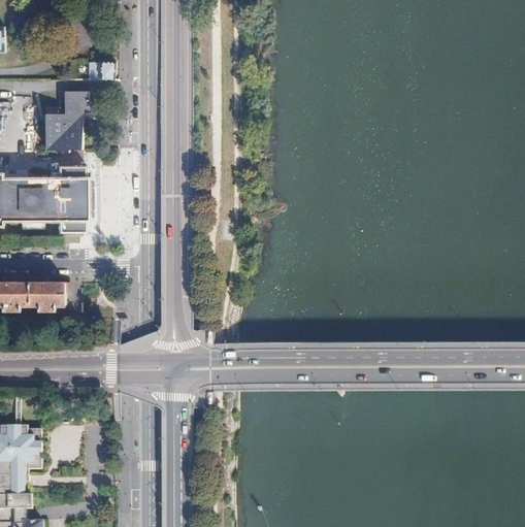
[(86,80),(112,79),(111,52),(85,53),(86,80)]
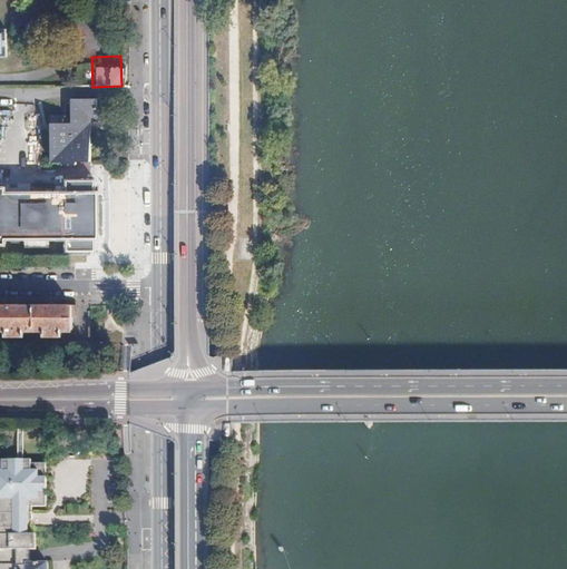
[(50,121),(49,159),(88,160),(88,129),(96,129),(96,123),(89,123),(89,116),(96,116),(96,97),(69,97),(69,121),(50,121)]
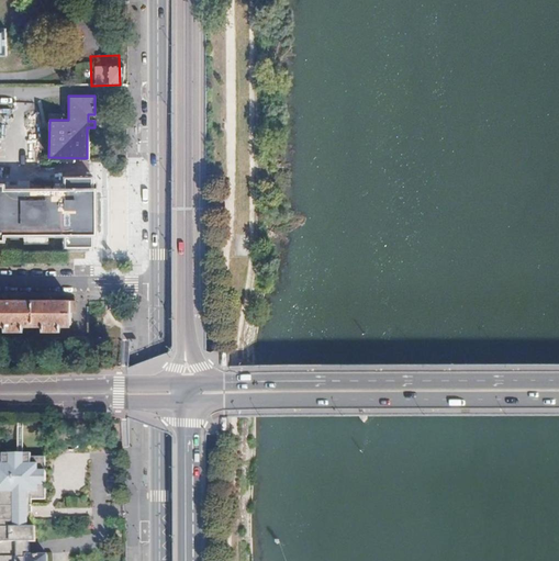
[(91,189),(91,176),(63,176),(63,189),(3,189),(3,184),(0,184),(0,237),(3,238),(3,234),(23,234),(45,234),(63,233),(63,250),(91,250),(91,234),(94,234),(94,189),(91,189)]
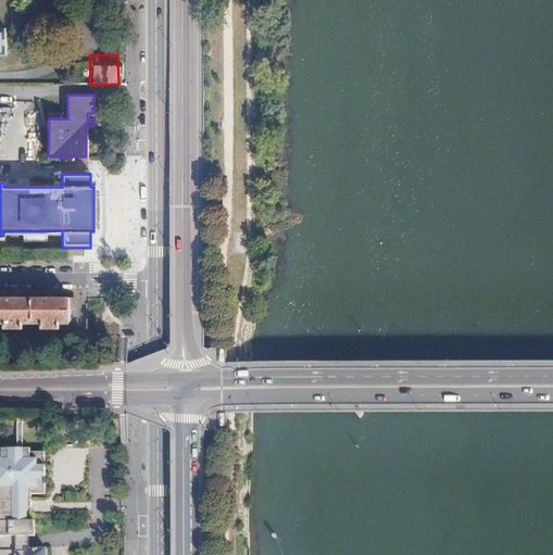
[(39,319),(39,326),(57,326),(57,319),(67,319),(67,307),(72,307),(72,295),(0,294),(0,320),(2,320),(3,326),(19,326),(19,319),(39,319)]
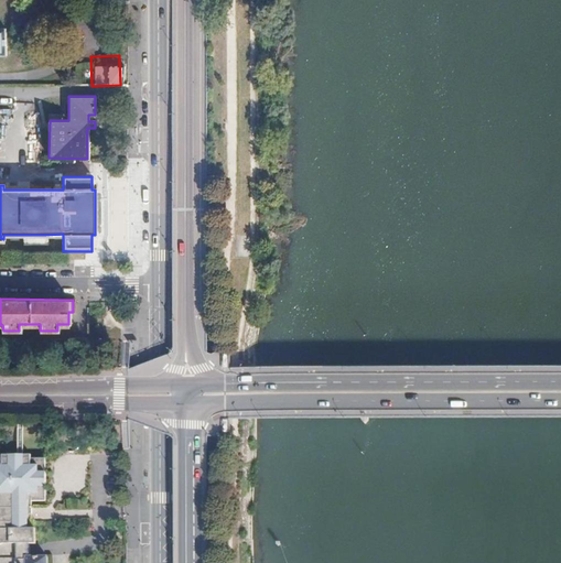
[(0,562),(44,562),(44,558),(27,558),(27,552),(27,544),(33,544),(33,528),(29,529),(29,510),(28,500),(42,500),(41,485),(41,473),(41,457),(27,458),(27,455),(19,455),(13,455),(6,455),(0,455),(0,562)]
